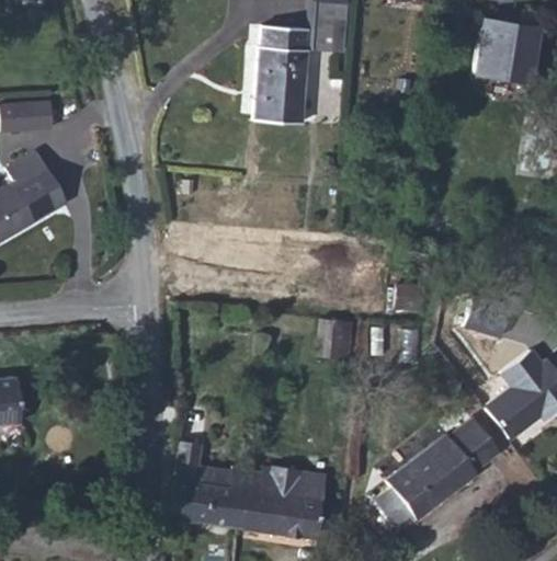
[(315,0),(313,48),(344,52),(348,2),(317,0),(315,0)]
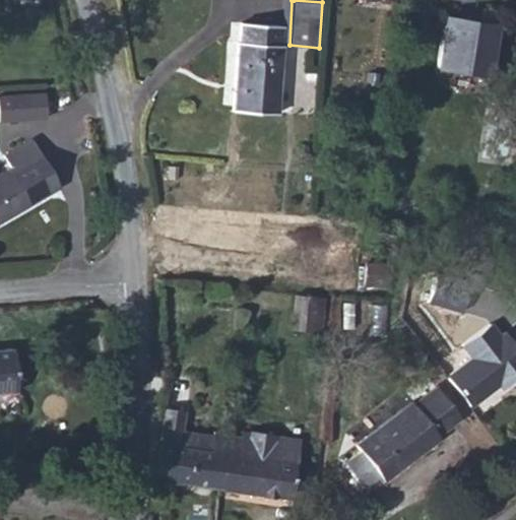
[(500,25),(449,17),(441,67),(467,66),(492,75),(500,25)]
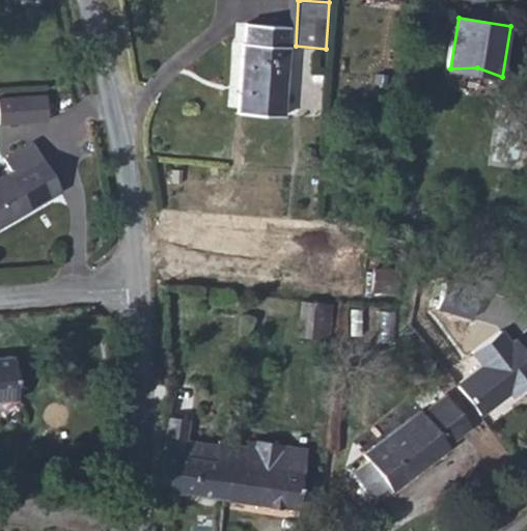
[(246,43),(241,113),(286,116),(293,45),(289,45),(292,26),(250,23),(248,43),(246,43)]
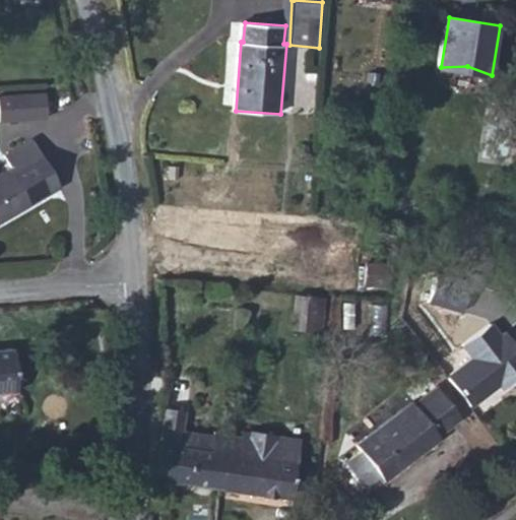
[(50,118),(48,92),(0,95),(0,101),(1,122),(50,118)]
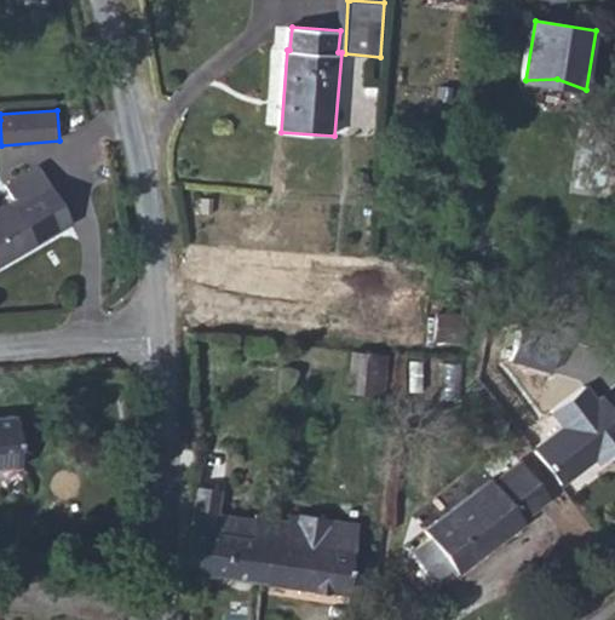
[(26,247),(28,251),(75,223),(41,166),(7,185),(16,200),(0,208),(0,267),(15,258),(17,253),(26,247)]
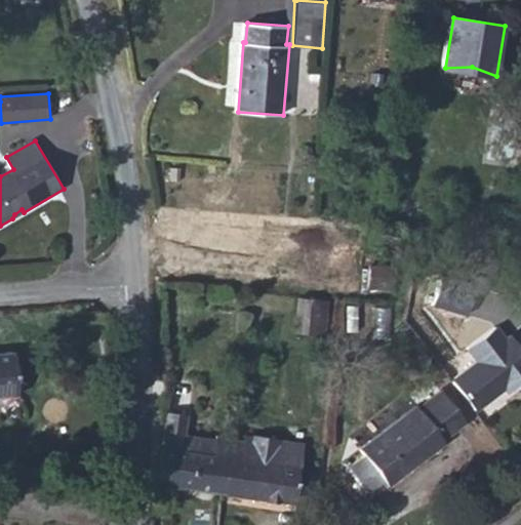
[(14,214),(12,218),(24,212),(22,209),(14,214)]
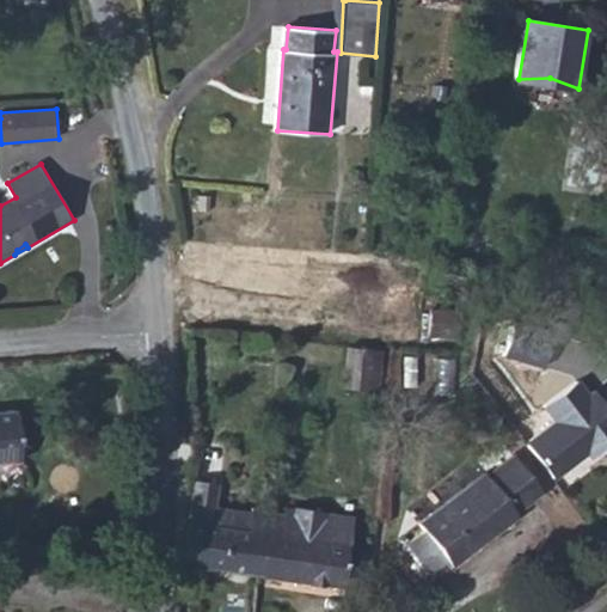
[(556,308),(549,331),(557,334),(571,338),(578,316),(556,308)]
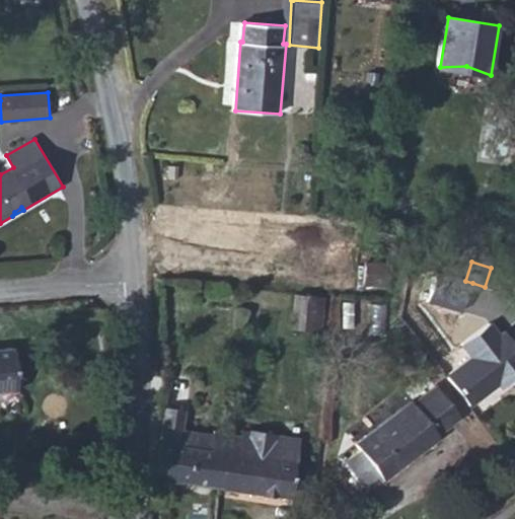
[(390,285),(391,264),(367,263),(366,284),(390,285)]
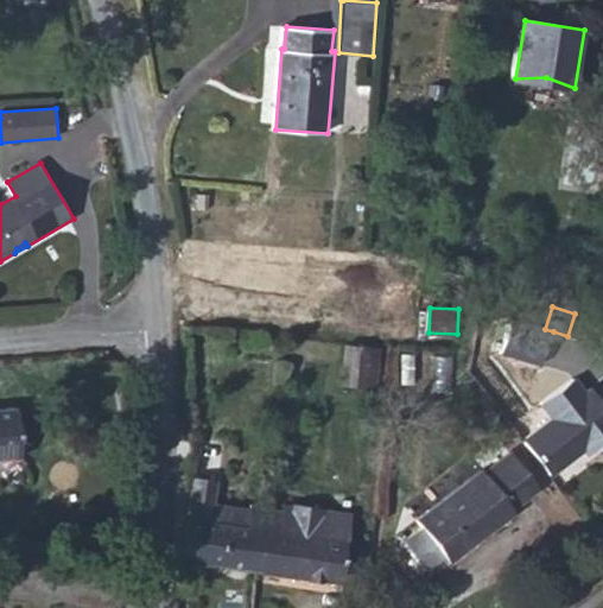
[(544,366),(553,331),(545,329),(514,320),(503,354),(544,366)]
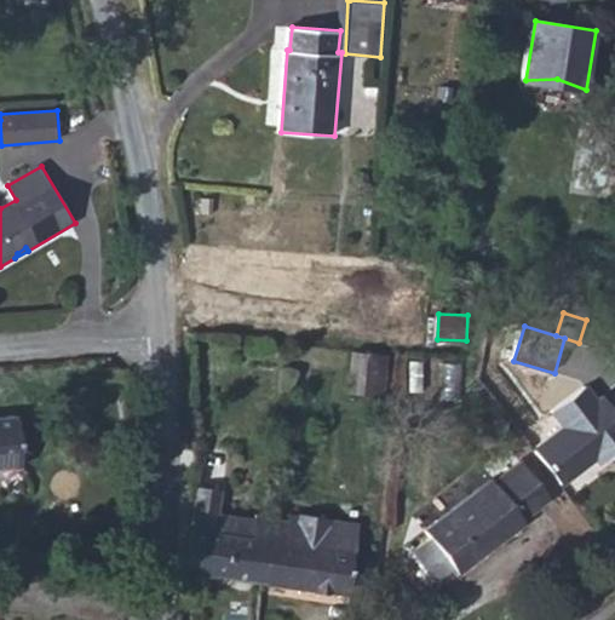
[(389,395),(391,355),(355,352),(352,392),(389,395)]
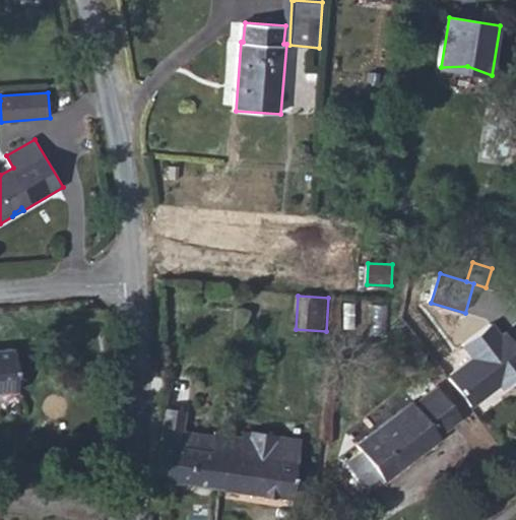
[(475,358),(450,377),(472,406),(496,388),(494,386),(500,381),(502,384),(506,388),(515,380),(515,342),(508,332),(503,337),(493,324),(465,344),(475,358)]
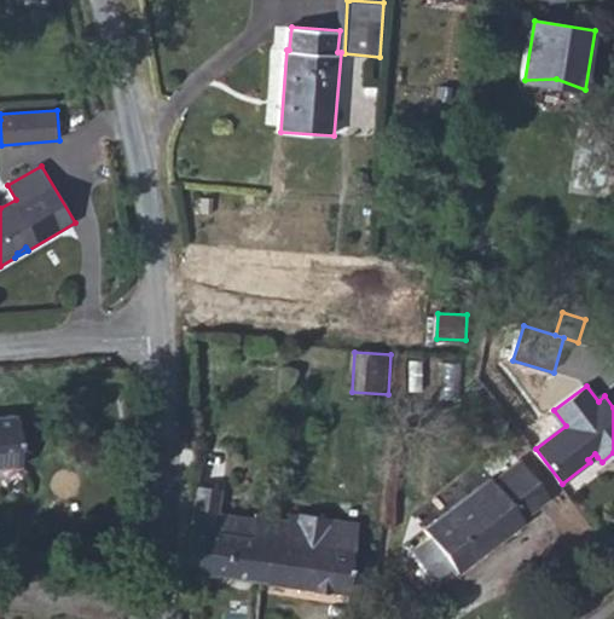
[(18,415),(0,415),(0,467),(23,466),(18,415)]
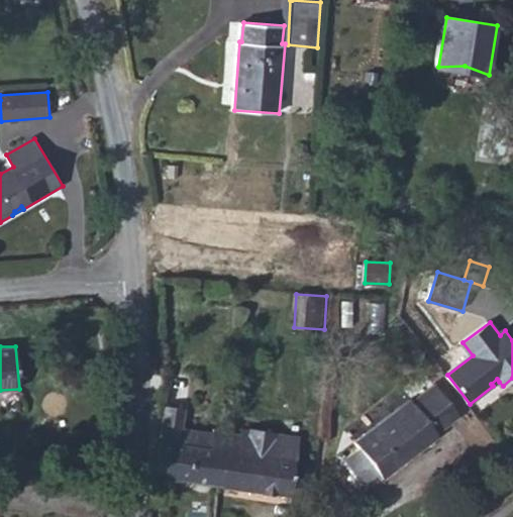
[(362,448),(380,473),(405,453),(409,458),(439,435),(438,433),(460,416),(436,385),(414,402),(412,400),(356,442),(362,448)]
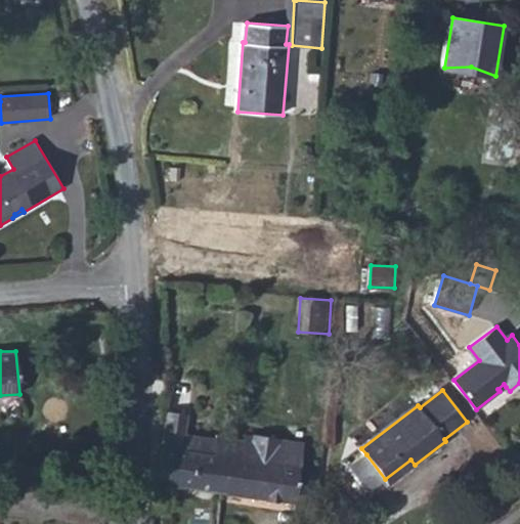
[(156,482),(225,491),(228,459),(242,461),(246,440),(245,440),(234,437),(218,434),(217,438),(187,433),(189,413),(167,410),(156,482)]
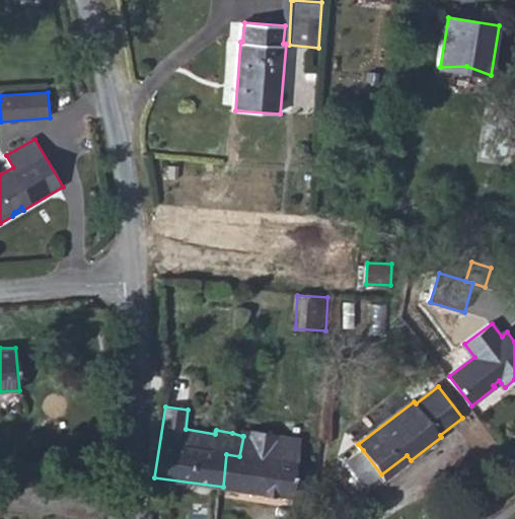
[(226,454),(223,487),(292,497),(297,461),(299,461),(302,439),(277,435),(277,434),(252,430),(252,431),(248,458),(239,456),(226,454)]
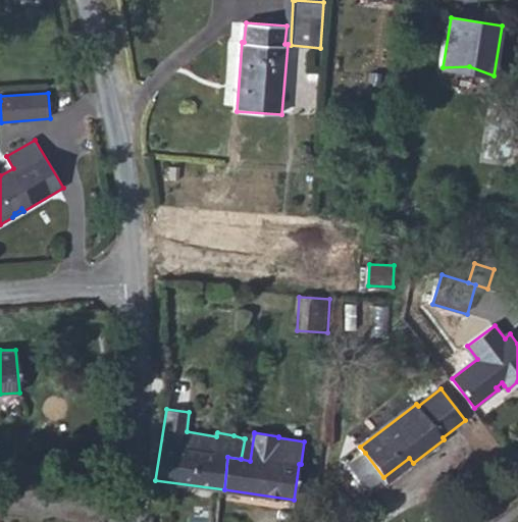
[(250,461),(254,433),(244,432),(244,438),(245,438),(241,459),(250,461)]
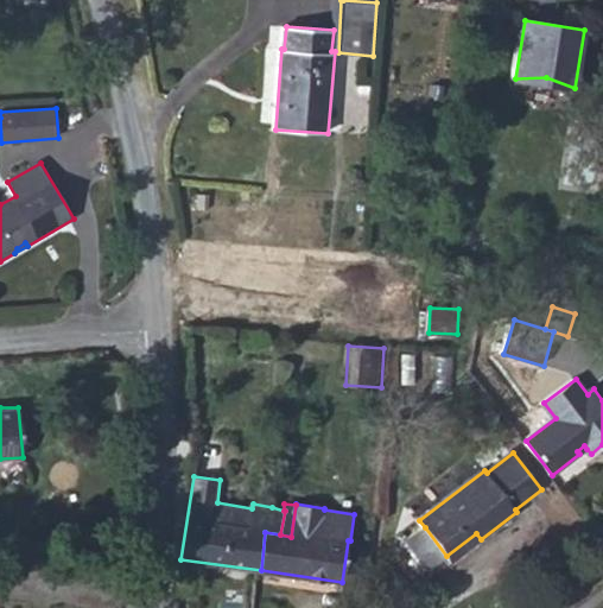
[(446,556),(425,527),(408,539),(431,569),(446,556)]
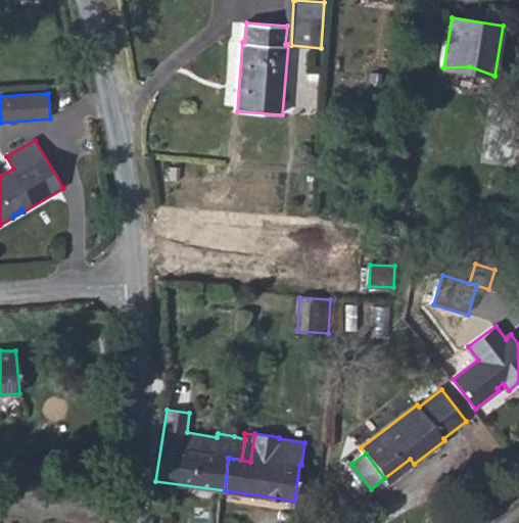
[(388,483),(414,464),(410,459),(384,478),(388,483)]
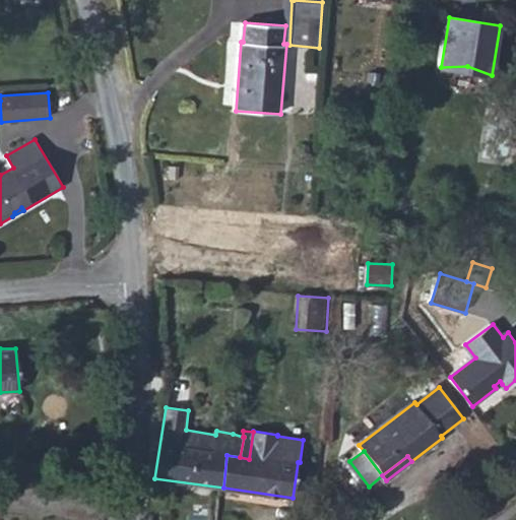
All buildings are outlined.
